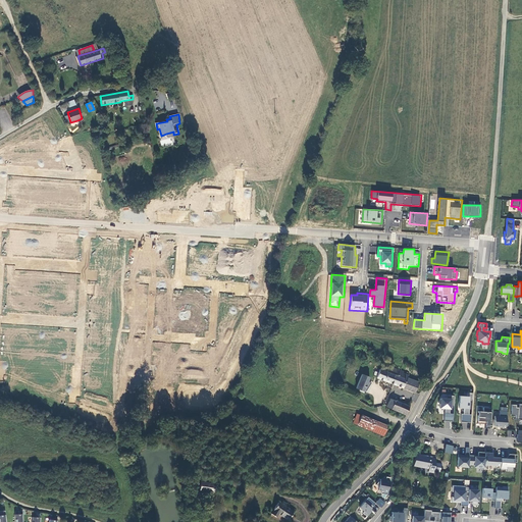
[(397,375),(398,376),(399,372),(400,370),(388,366),(386,371),(379,369),(376,377),(394,384),(397,375)]
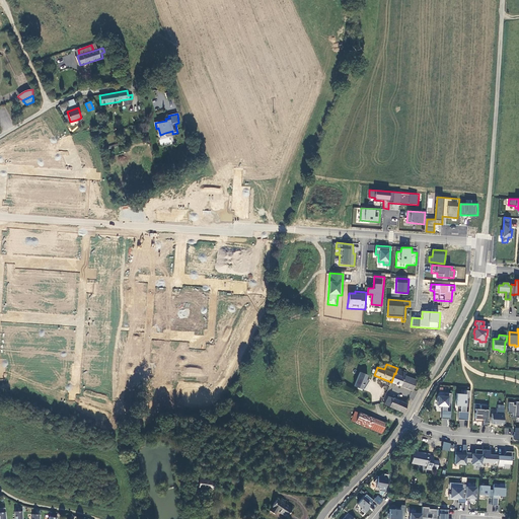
[(395,374),(394,373),(391,382),(413,390),(416,380),(404,376),(405,373),(400,371),(396,370),(395,374)]
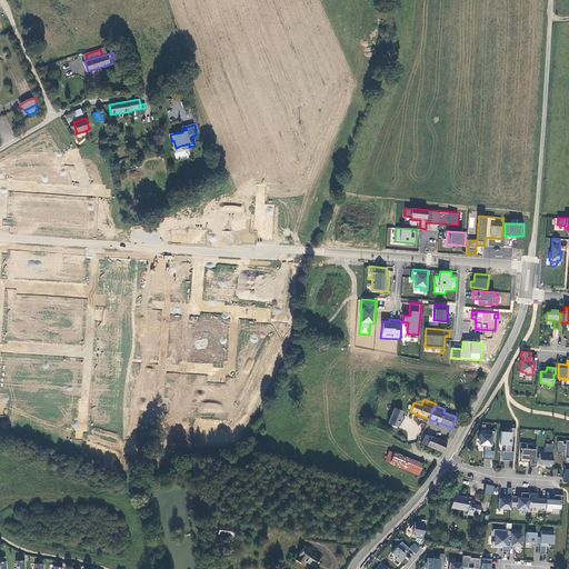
[(402,411),(393,408),(388,423),(395,426),(396,427),(402,411)]
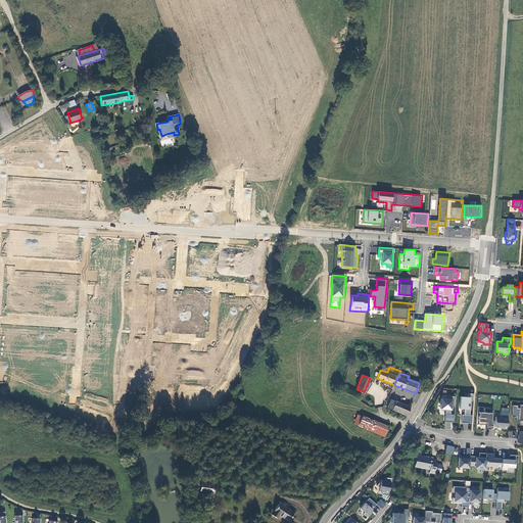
[(473,401),(473,393),(468,393),(468,397),(460,396),(460,409),(465,409),(464,415),(462,415),(461,423),(470,423),(470,415),(469,415),(470,407),(469,407),(469,402),(470,402),(470,401),(473,401)]
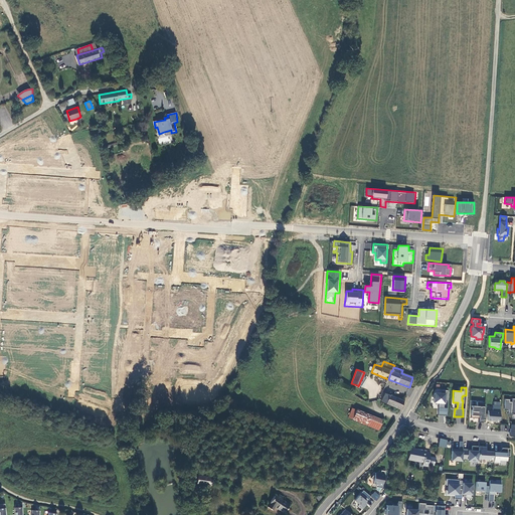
[(438,415),(445,415),(446,408),(444,408),(444,401),(444,399),(448,399),(449,390),(441,390),(441,393),(435,393),(433,397),(434,398),(434,402),(439,402),(438,415)]
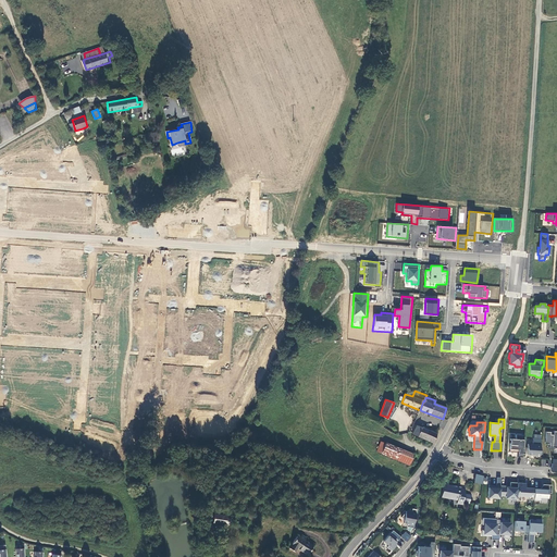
[(436,433),(416,425),(412,434),(433,443),(436,433)]
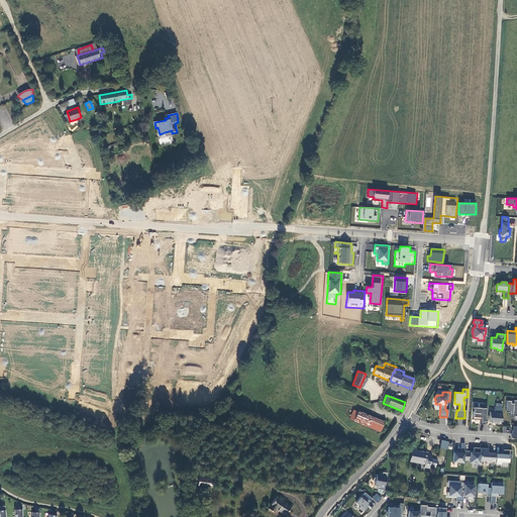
[(514,415),(516,415),(516,400),(514,400),(513,404),(511,403),(511,401),(506,401),(506,411),(508,412),(510,412),(510,415),(514,415)]
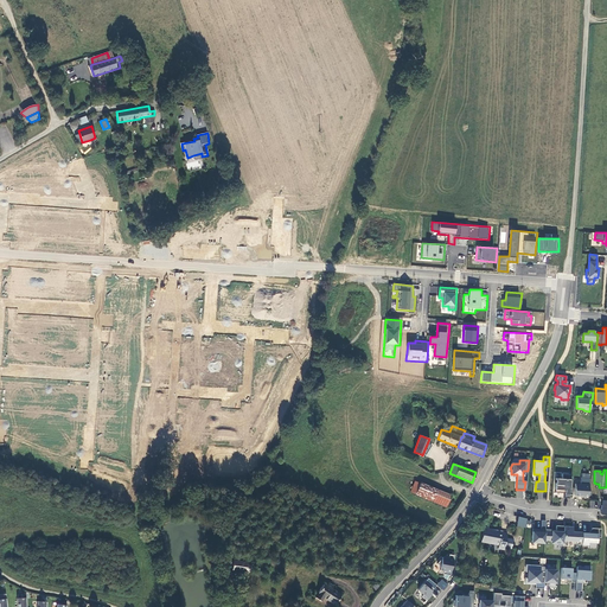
[(569,498),(572,474),(562,474),(562,479),(555,478),(555,492),(564,493),(564,498),(569,498)]
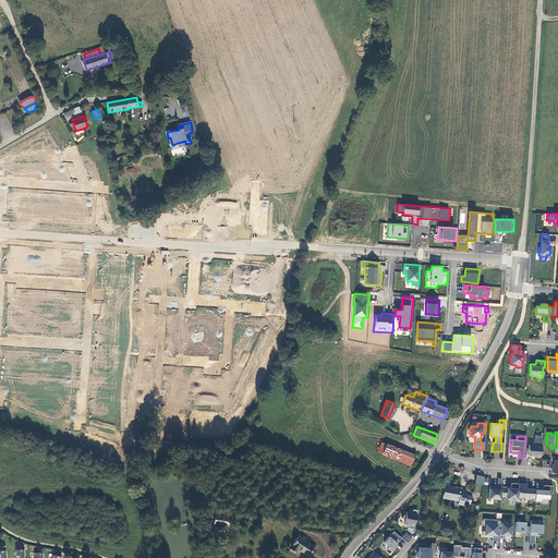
[(541,457),(542,440),(534,439),(533,445),(529,445),(528,456),(541,457)]
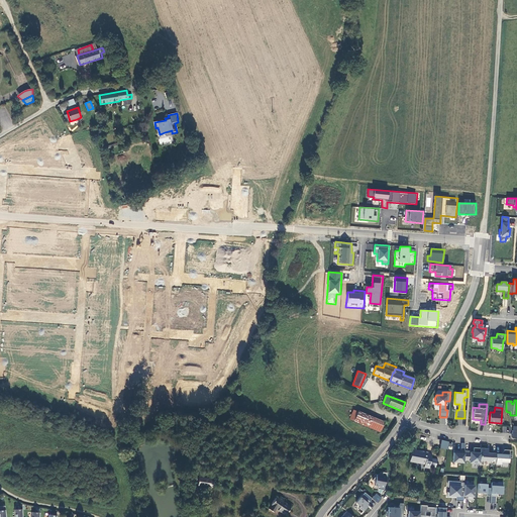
[(357,412),(352,410),(349,419),(380,431),(384,421),(357,411),(357,412)]
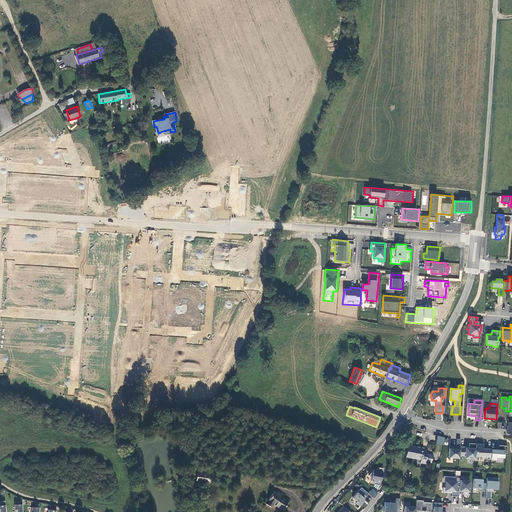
[(444,445),(445,437),(437,436),(436,444),(444,445)]
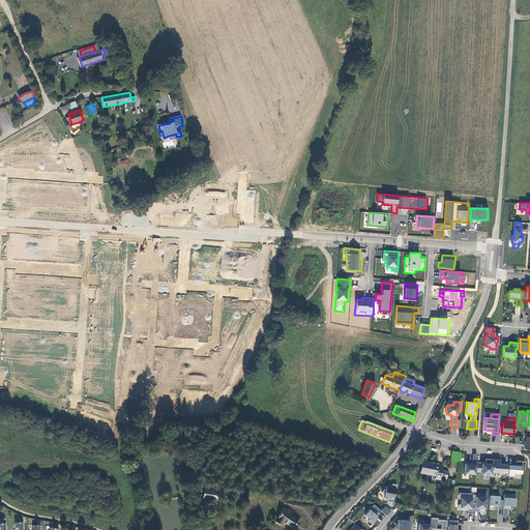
[(491,476),(492,472),(492,460),(486,459),(486,463),(486,464),(482,464),(482,463),(476,462),(475,472),(481,472),(481,474),(486,474),(486,476),(491,476)]
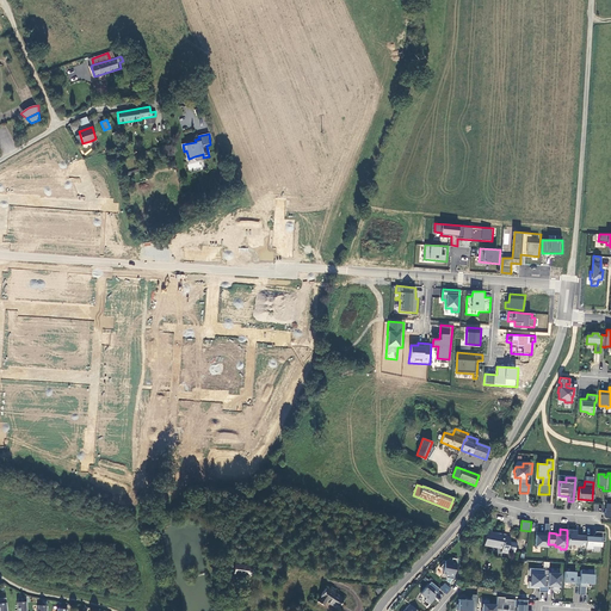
[(567,530),(567,544),(585,545),(586,536),(576,535),(576,530),(567,530)]
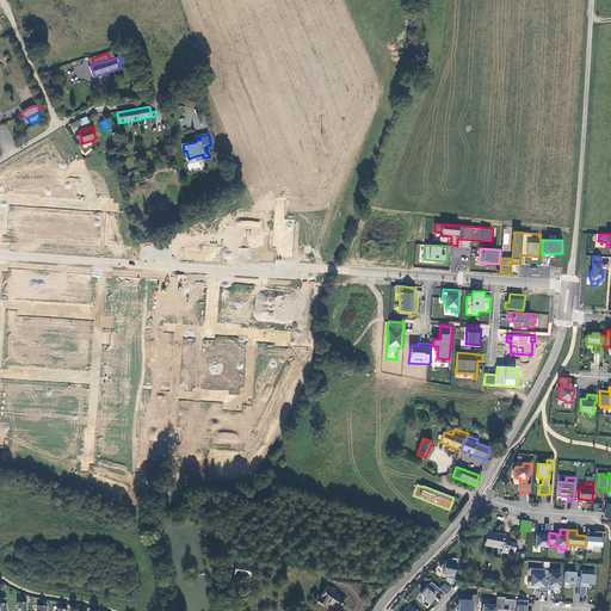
[(505,535),(487,531),(485,545),(494,547),(503,548),(501,553),(507,554),(507,550),(510,542),(510,537),(505,536),(505,535)]
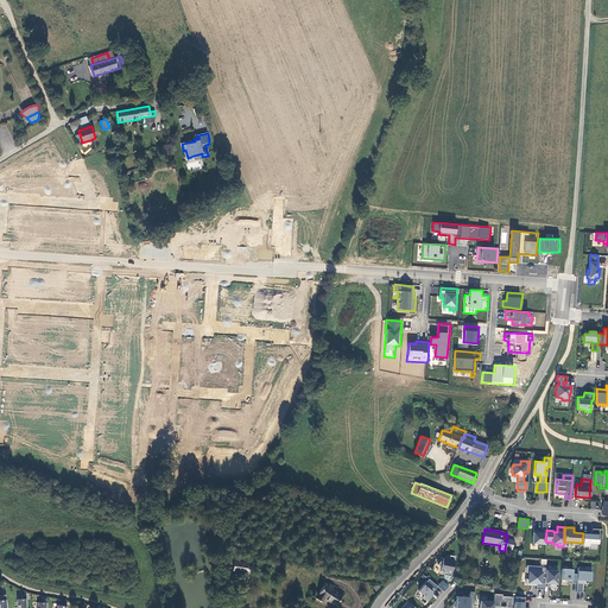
[(601,538),(602,530),(593,529),(593,534),(589,533),(583,533),(582,543),(582,545),(588,546),(588,543),(597,544),(599,538),(601,538)]
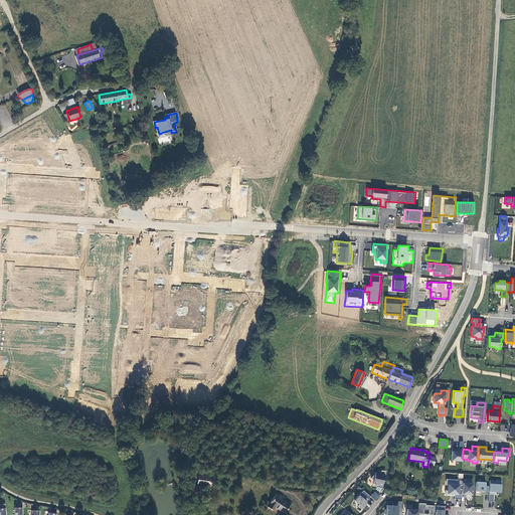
[(462,461),(463,449),(452,449),(451,461),(462,461)]
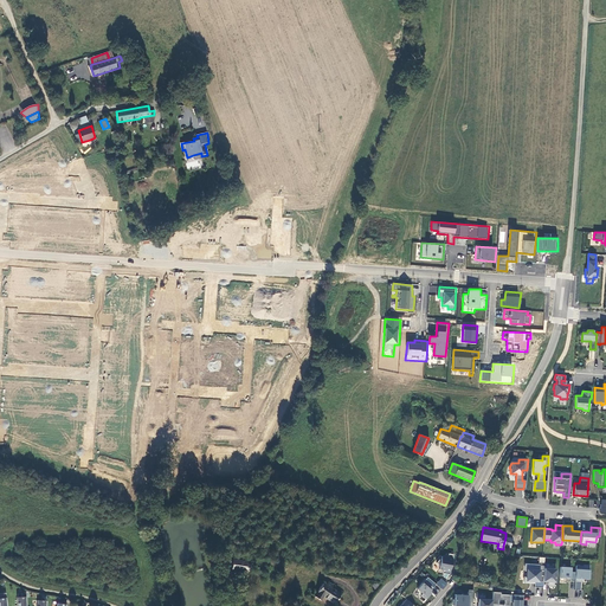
[(438,569),(445,571),(444,574),(449,575),(453,555),(447,554),(447,558),(442,558),(436,563),(439,566),(438,569)]
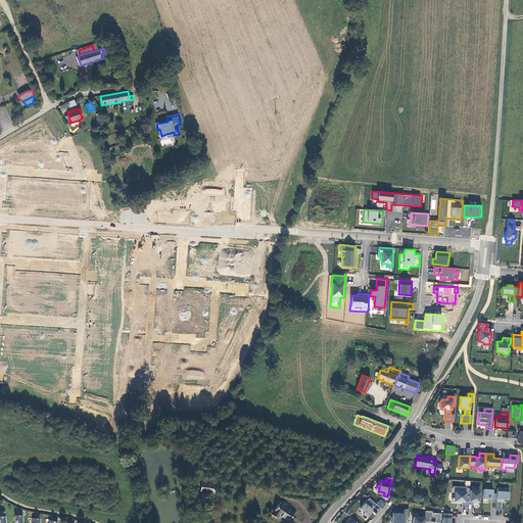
[(201,483),(199,490),(215,492),(216,485),(201,483)]
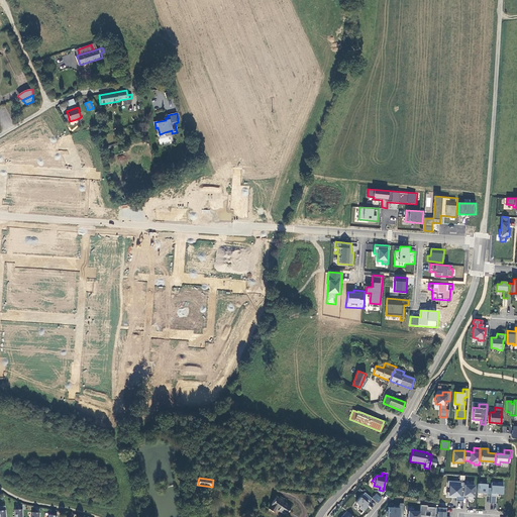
[(463,501),(464,497),(464,487),(460,486),(460,482),(449,481),(448,487),(449,487),(449,492),(448,492),(448,496),(453,497),(453,495),(456,495),(456,500),(463,501)]
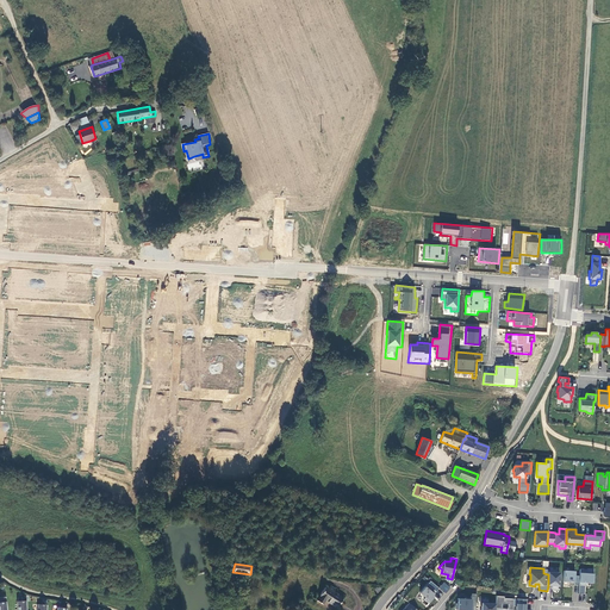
[(580,568),(580,582),(595,583),(596,573),(589,572),(589,570),(580,568)]
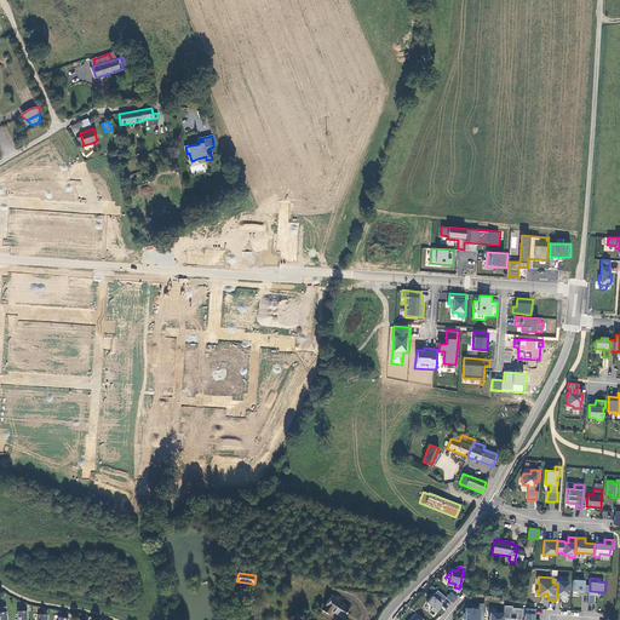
[(584,593),(589,593),(590,585),(585,585),(585,580),(574,579),(573,590),(584,591),(584,593)]
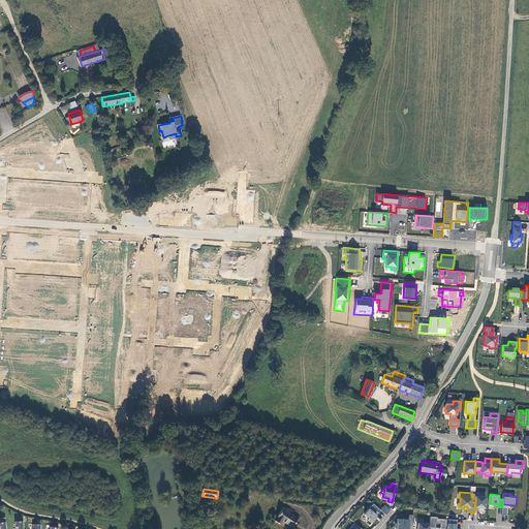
[(486,496),(475,496),(475,498),(475,508),(479,508),(479,507),(487,507),(488,496),(486,496)]
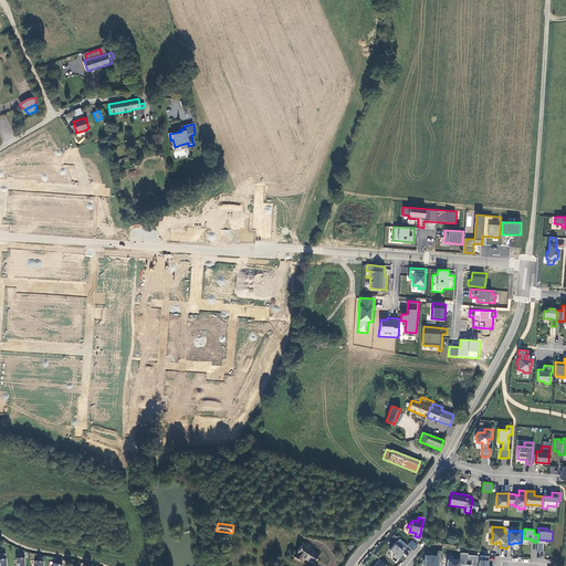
[(400,553),(407,545),(399,538),(389,551),(394,554),(392,556),(397,559),(401,554),(400,553)]
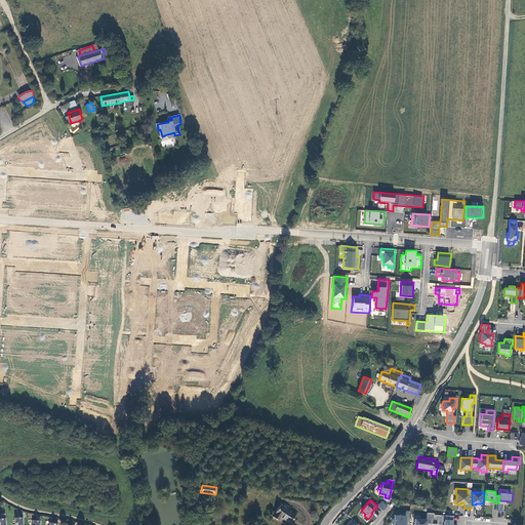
[(381,500),(377,507),(384,511),(388,506),(381,500)]
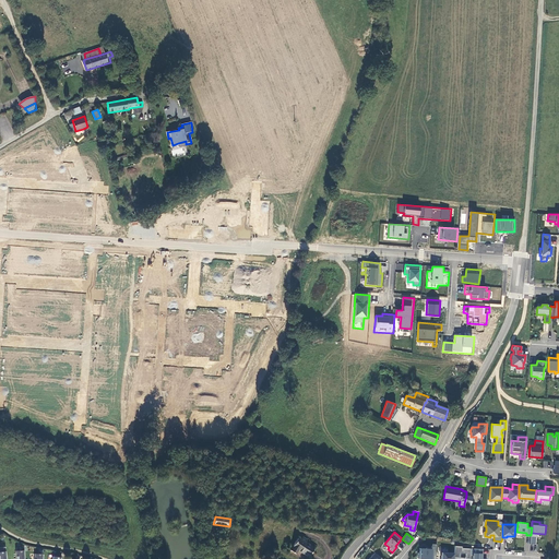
[(288,551),(294,556),(298,550),(308,557),(314,548),(298,537),(288,551)]
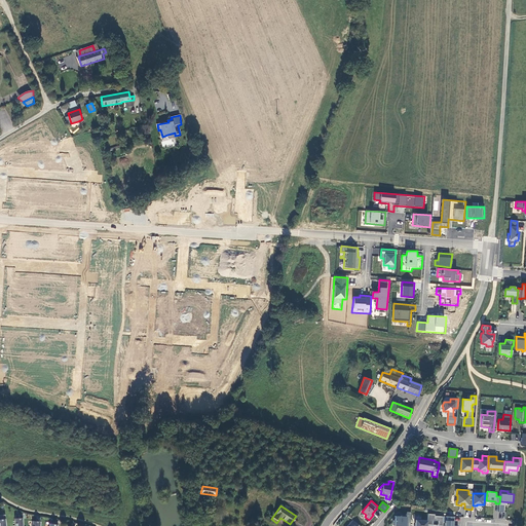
[(427,521),(426,525),(442,525),(443,517),(435,516),(435,514),(427,514),(427,521)]
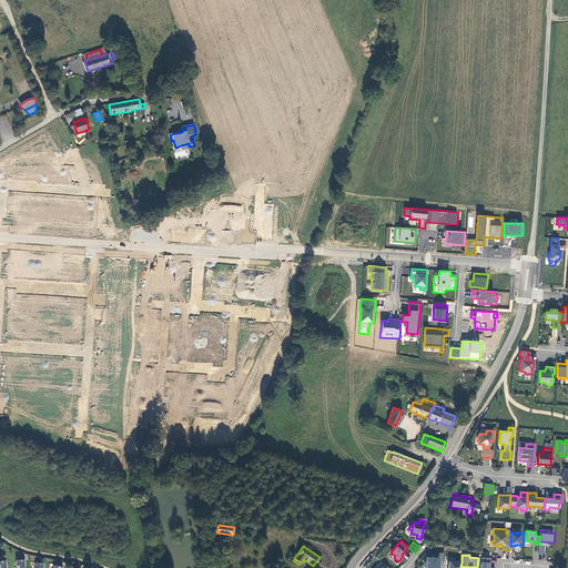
[(442,567),(444,556),(438,556),(438,557),(433,557),(433,558),(426,557),(426,561),(425,561),(424,567),(433,567),(432,567),(442,567)]
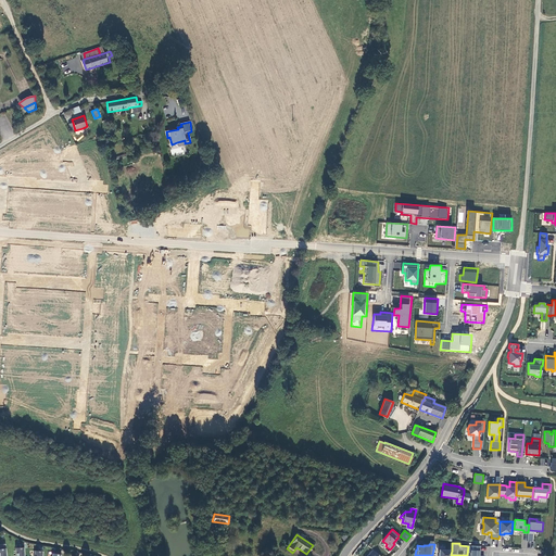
[(478,555),(479,546),(471,545),(469,555),(483,555),(484,555),(478,555)]
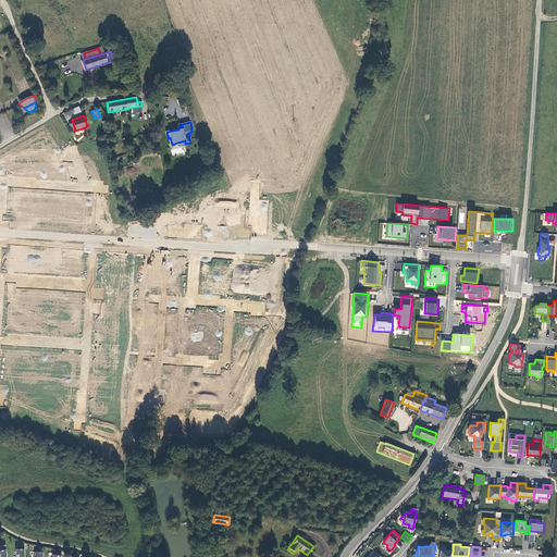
All buildings are outlined.
